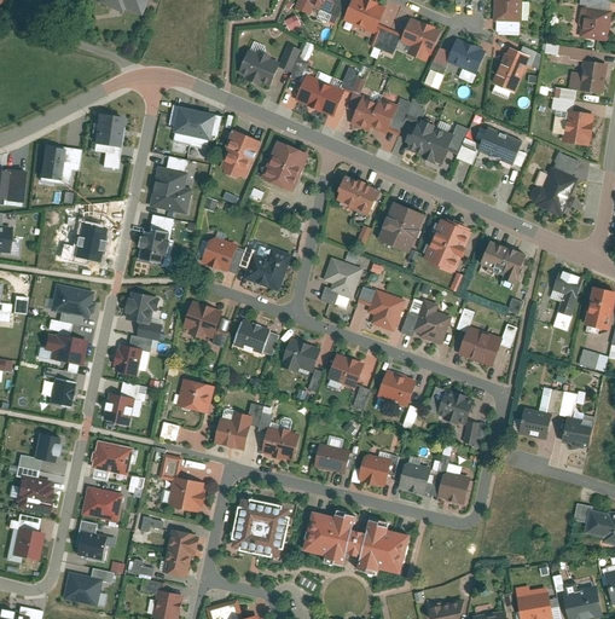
[(92,0),(92,3),(119,15),(121,10),(139,17),(145,0),(92,0)]
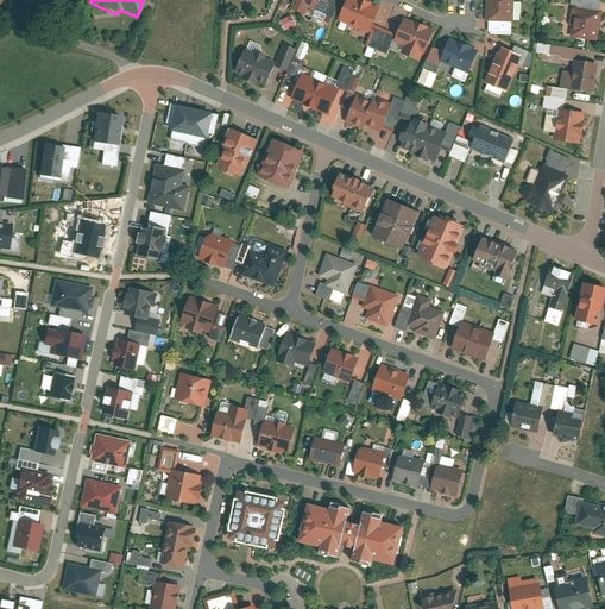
[(291,0),(289,7),(306,13),(309,5),(323,12),(328,0),(291,0)]
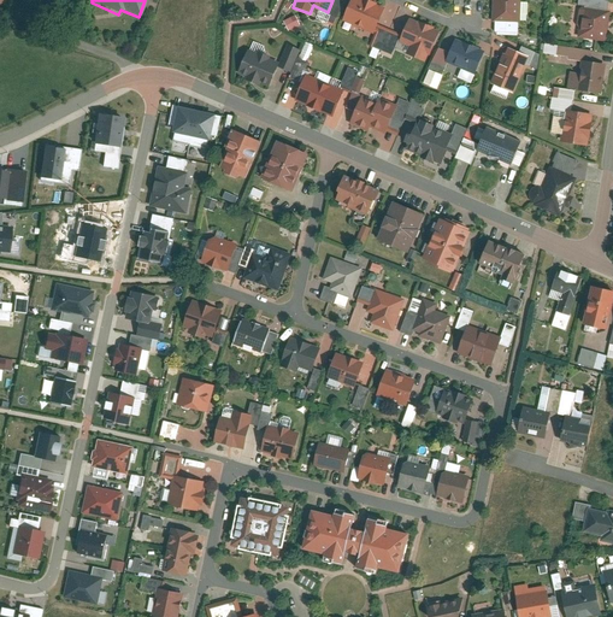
[(371,0),(349,0),(342,19),(375,31),(369,46),(392,54),(400,31),(379,24),(387,6),(371,0)]
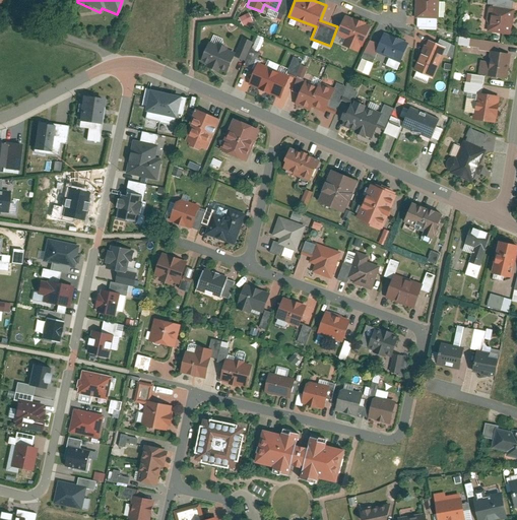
[(439,0),(414,0),(414,17),(439,18),(439,0)]
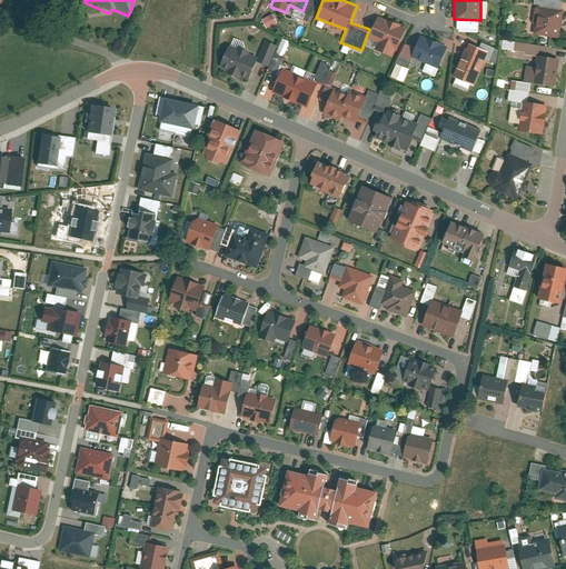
[(533,32),(558,38),(564,9),(539,5),(534,8),(533,21),(534,26),(533,32)]
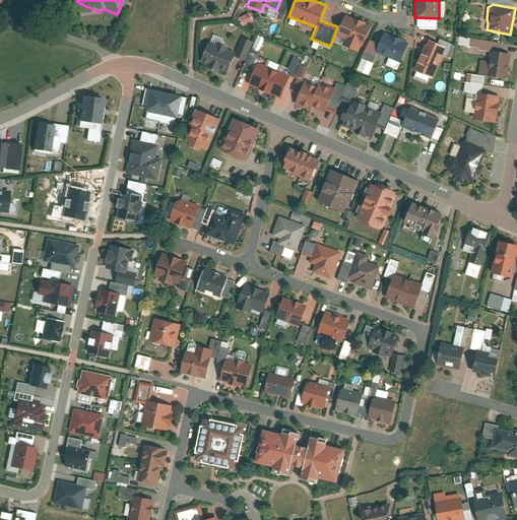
[(248,12),(238,17),(242,25),(252,20),(248,12)]
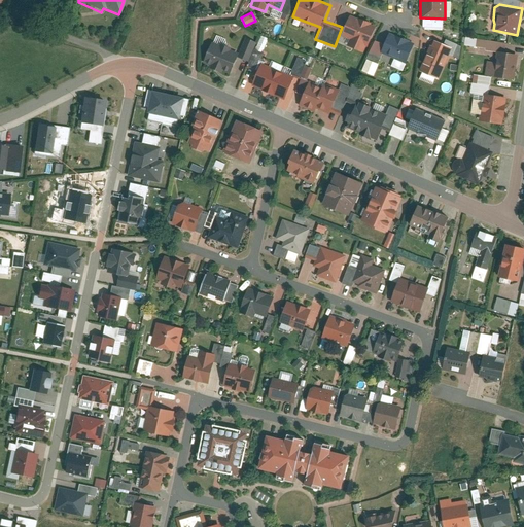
[(350,13),(341,34),(349,38),(347,44),(363,51),(365,46),(368,46),(377,25),(350,13)]
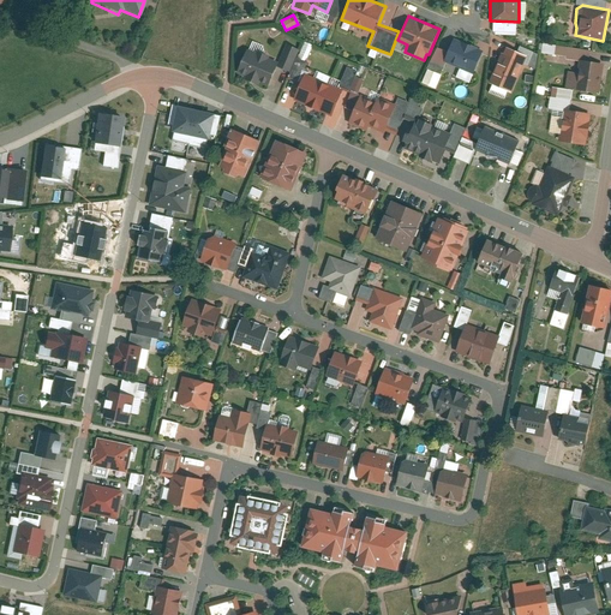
[(483,48),(454,37),(444,60),(473,72),(483,48)]
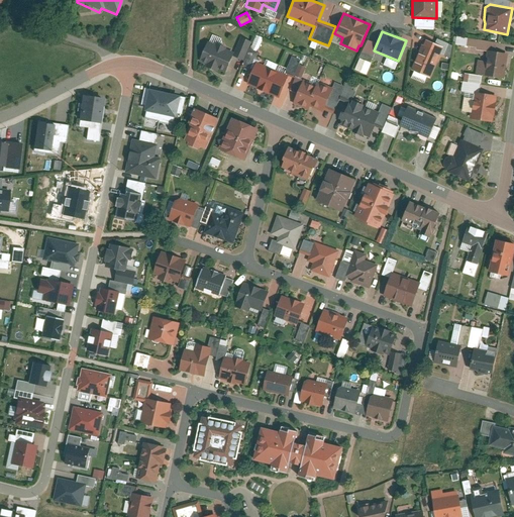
[(234,50),(233,55),(243,59),(250,39),(240,35),(234,50)]
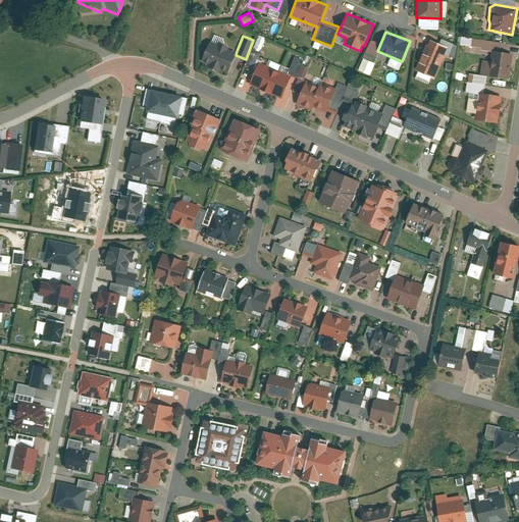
[(237,51),(211,40),(201,61),(227,72),(236,55),(237,51)]
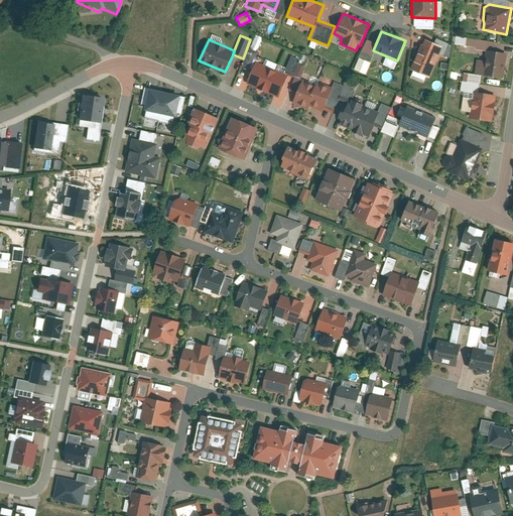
[(420,42),(409,69),(429,77),(439,51),(420,42)]
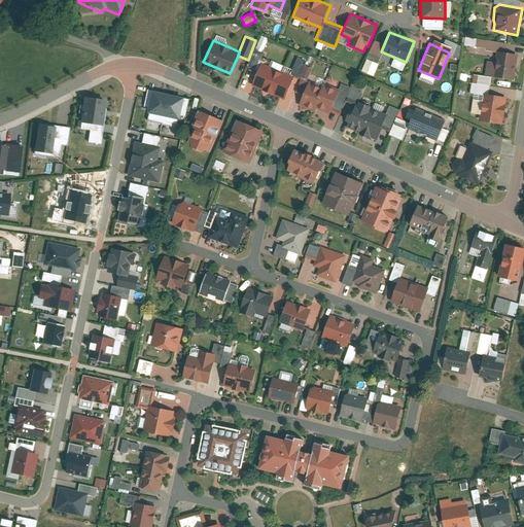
[(518,55),(496,50),(494,61),(487,59),(484,73),(514,78),(518,55)]
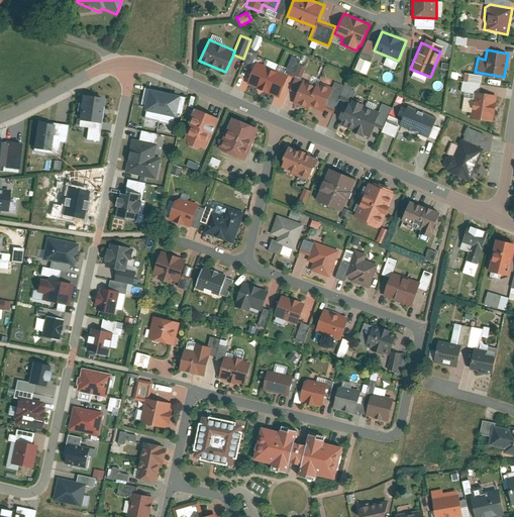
[(293,76),(298,64),(300,59),(292,56),(285,72),(289,74),(293,76)]
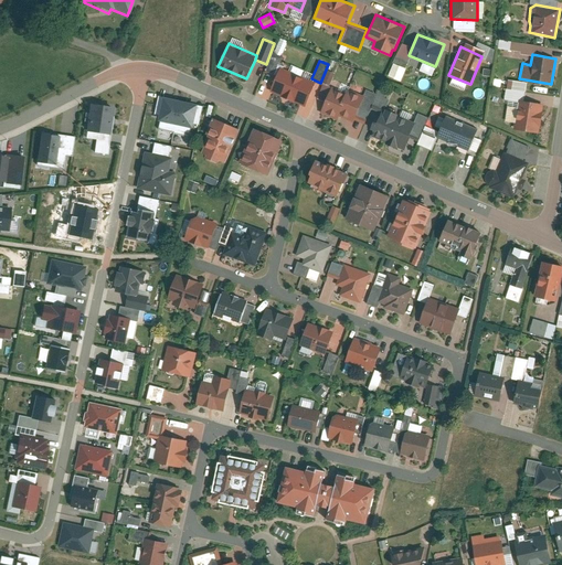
[(311,78),(279,65),(268,91),(306,106),(316,81),(311,78)]
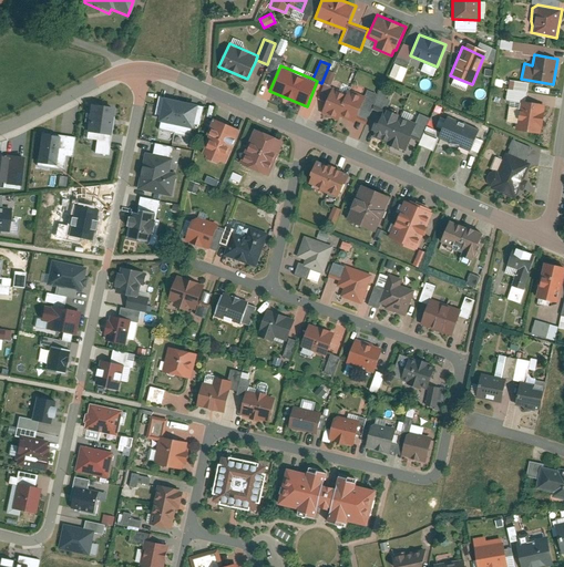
[(321,83),(329,86),(335,73),(327,70),(321,83)]
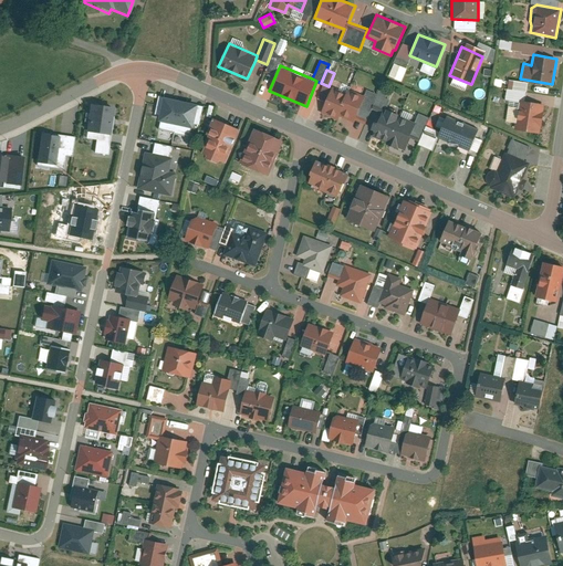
[(341,116),(353,122),(364,95),(347,88),(346,92),(332,86),(320,113),(339,121),(341,116)]
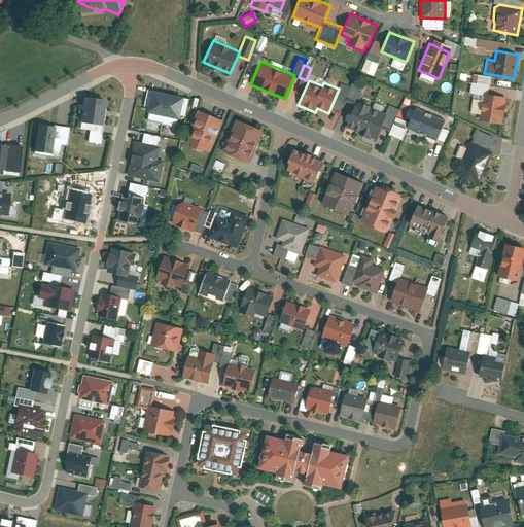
[(184,99),(151,92),(146,115),(179,123),(184,99)]
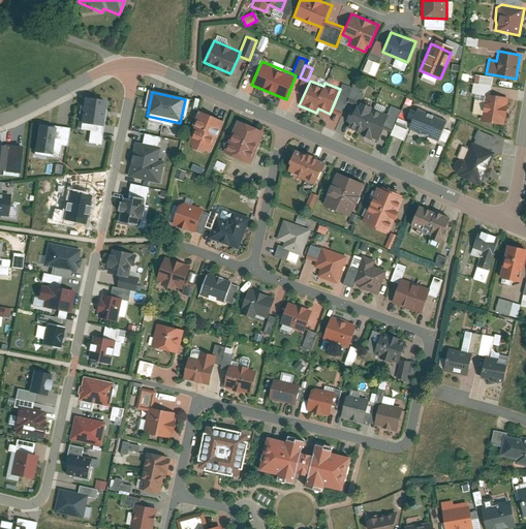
[(484,93),(480,120),(504,124),(508,96),(484,93)]
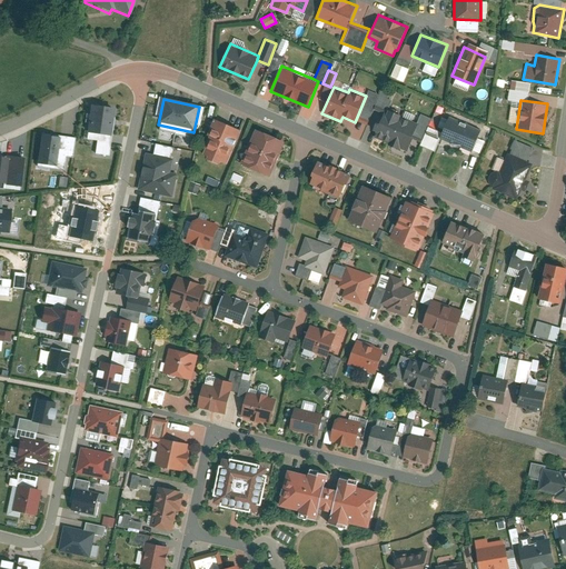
[(116,106),(91,102),(88,130),(112,133),(116,106)]
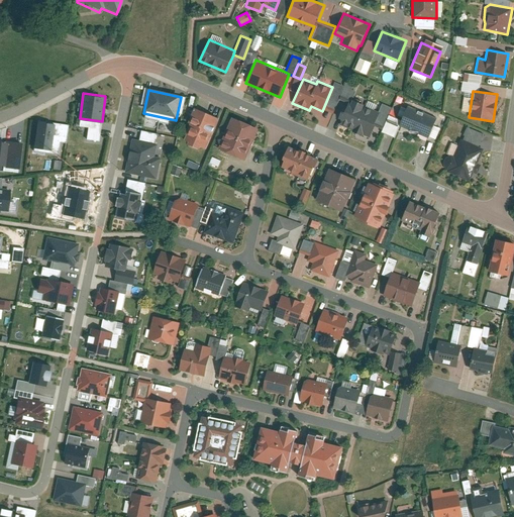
[(340,125),(370,136),(379,111),(350,100),(347,109),(344,107),(340,117),(343,118),(340,125)]
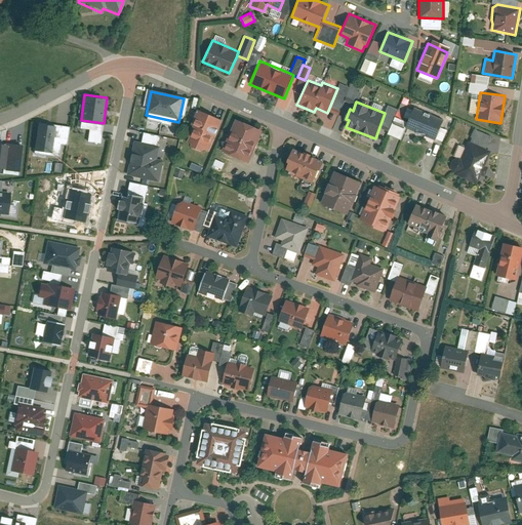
[(405,126),(436,139),(444,120),(414,107),(405,126)]
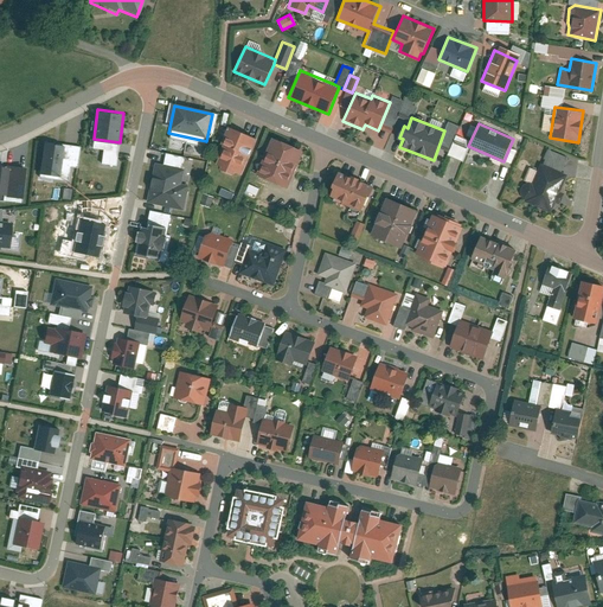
[(255,134),(226,126),(213,166),(243,174),(255,134)]
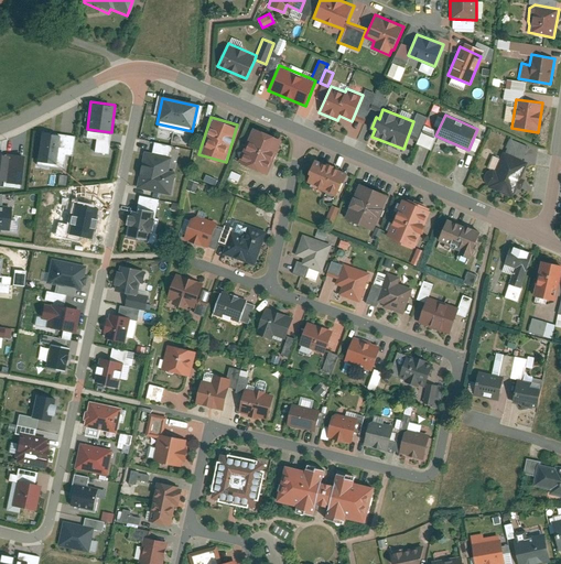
[(280,136),(252,126),(240,162),(268,171),(280,136)]
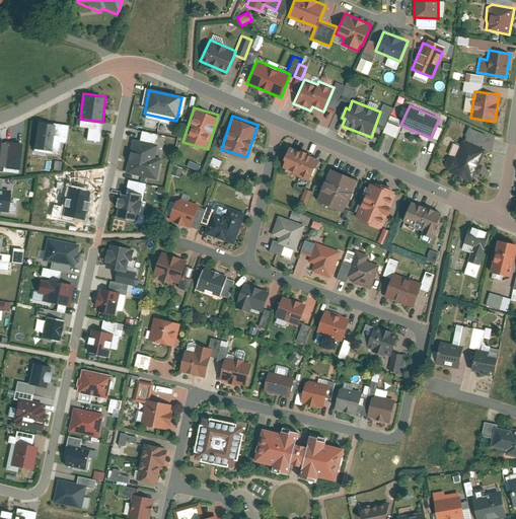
[(38,121),(32,150),(51,153),(56,124),(38,121)]
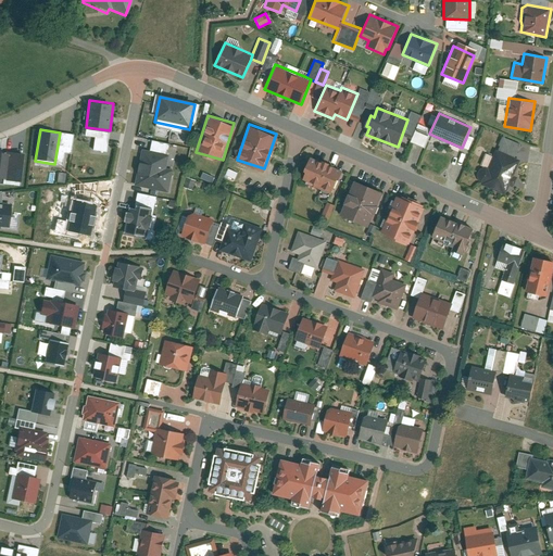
[(170,149),(136,142),(126,187),(161,193),(170,149)]
